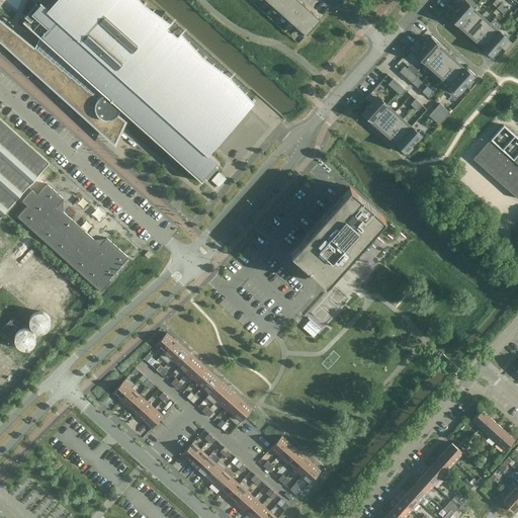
[(250,87),(165,11),(158,19),(142,5),(146,2),(145,1),(141,5),(136,0),(57,0),(50,9),(40,1),(39,2),(40,3),(37,5),(35,3),(34,4),(35,4),(25,15),(24,15),(24,16),(26,18),(24,20),(23,20),(22,20),(40,35),(35,47),(33,46),(26,59),(97,122),(99,116),(101,118),(104,118),(104,119),(106,121),(108,121),(110,120),(111,118),(114,116),(117,113),(119,108),(132,118),(132,119),(139,128),(141,126),(148,134),(155,144),(157,141),(164,148),(164,149),(171,158),(173,156),(180,163),(187,173),(189,171),(201,181),(204,178),(206,179),(206,178),(217,167),(218,167),(216,164),(218,162),(219,163),(220,162),(207,151),(250,103),(254,99),(253,98),(250,102),(242,95),(248,89),(249,89),(250,87)]
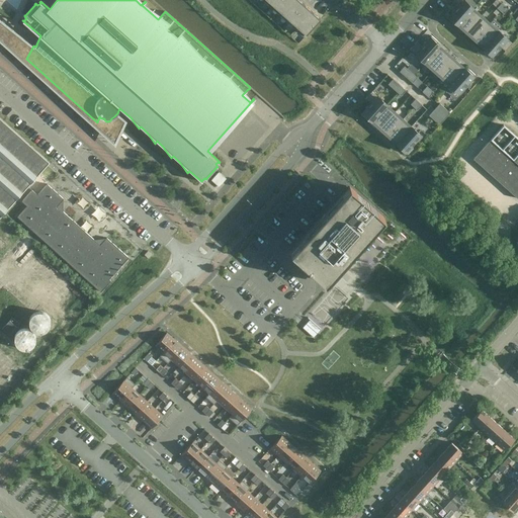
[(276,0),(272,5),(280,12),(290,0),(276,0)]
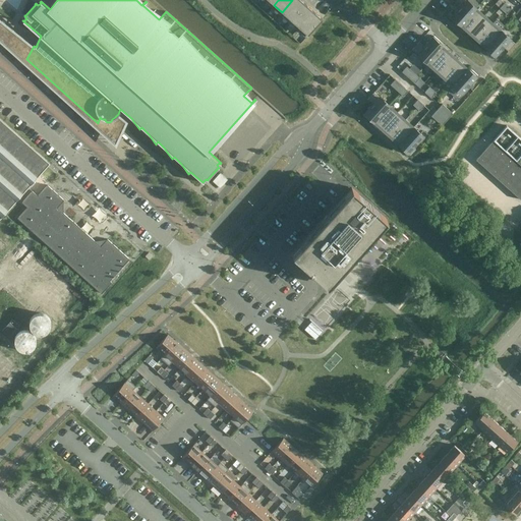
[(301,0),(292,0),(282,12),(290,19),(305,3),(301,0)]
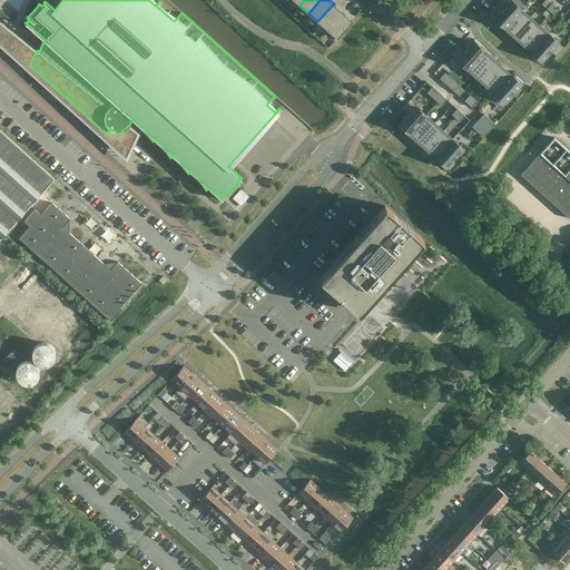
[(504,27),(520,9),(510,0),(505,0),(501,6),(502,8),(492,19),(500,27),(501,25),(504,27)]
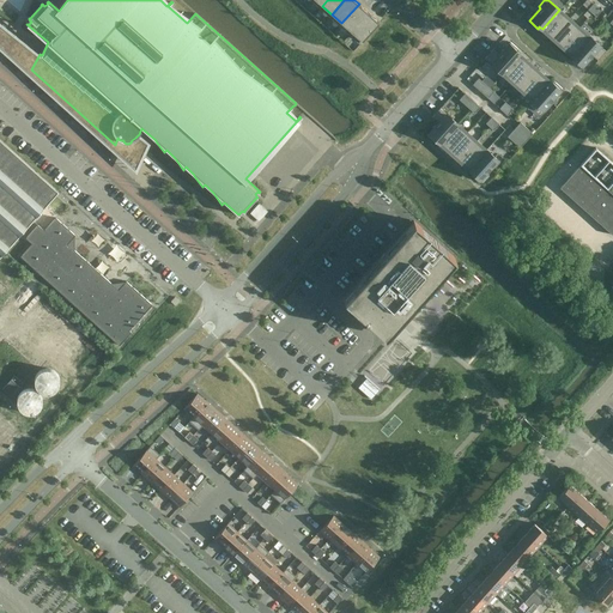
[(359,4),(341,23),(352,31),(369,12),(359,4)]
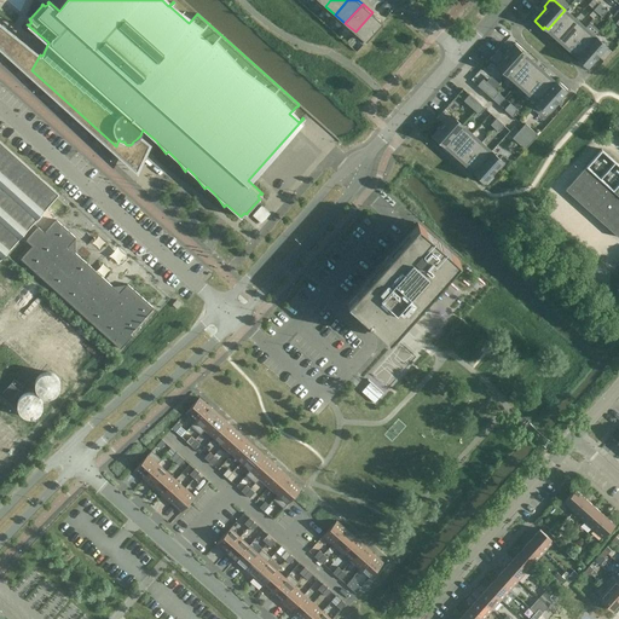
[(602,16),(607,10),(603,6),(597,12),(602,16)]
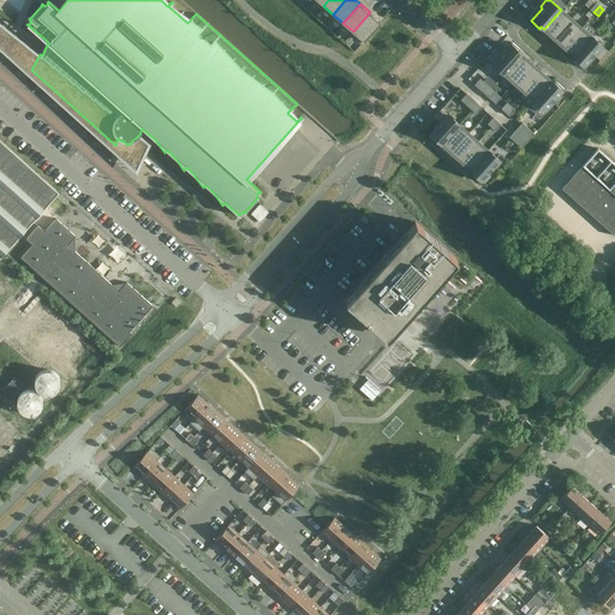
[(554,37),(572,18),(561,10),(544,29),(554,37)]
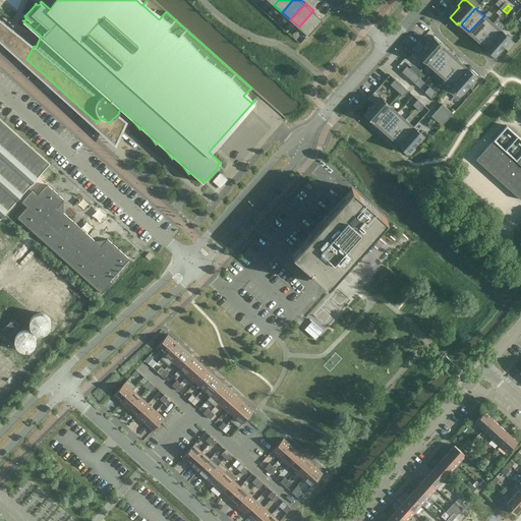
[(322,18),(313,10),(299,26),(307,35),(322,18)]
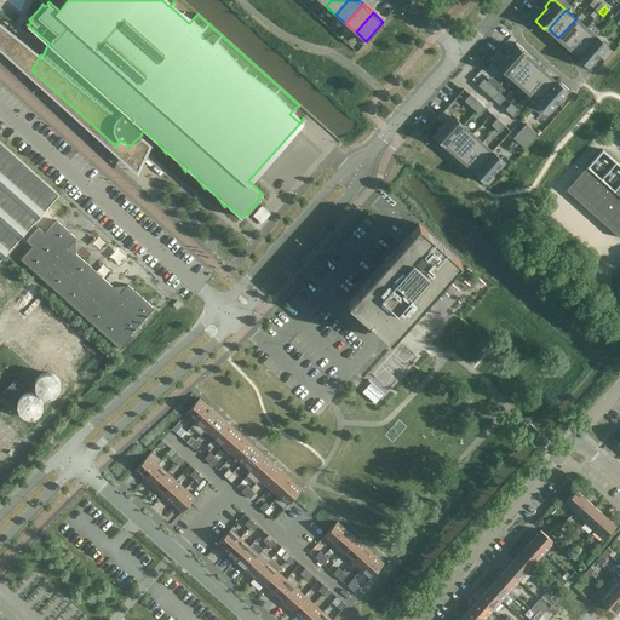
[(568,47),(586,27),(577,18),(558,38),(568,47)]
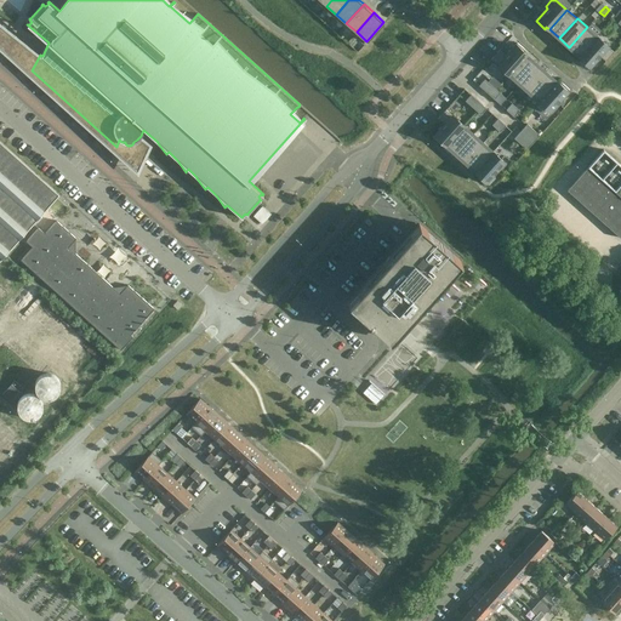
[(29,47),(0,23),(0,43),(21,62),(29,47)]
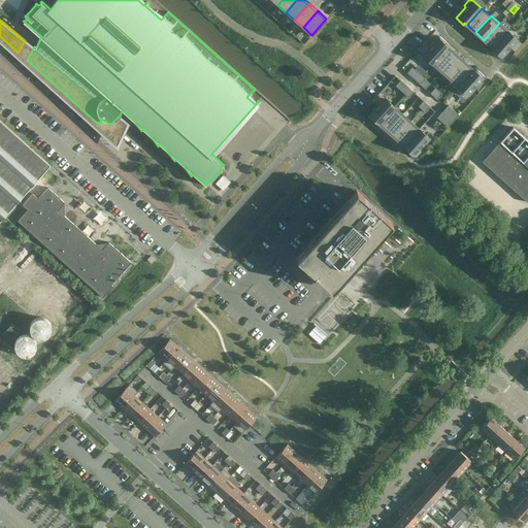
[(492,47),(507,30),(499,23),(484,40),(492,47)]
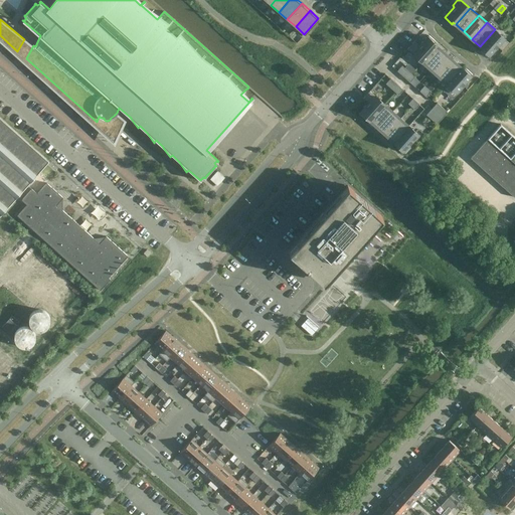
[(504,48),(509,42),(495,29),(480,46),(482,48),(481,49),(488,56),(497,45),(502,50),(504,48)]
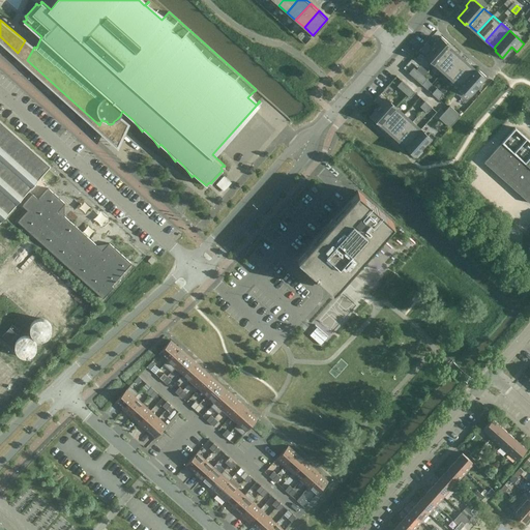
[(434,63),(449,47),(447,45),(448,42),(441,36),(432,47),(427,42),(419,50),(434,63)]
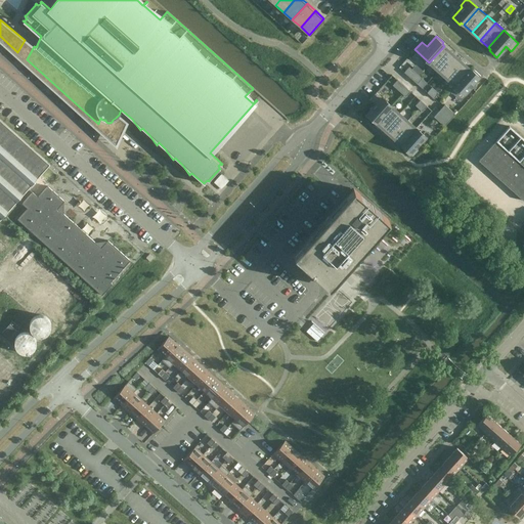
[(437,71),(452,53),(444,46),(429,62),(437,71)]
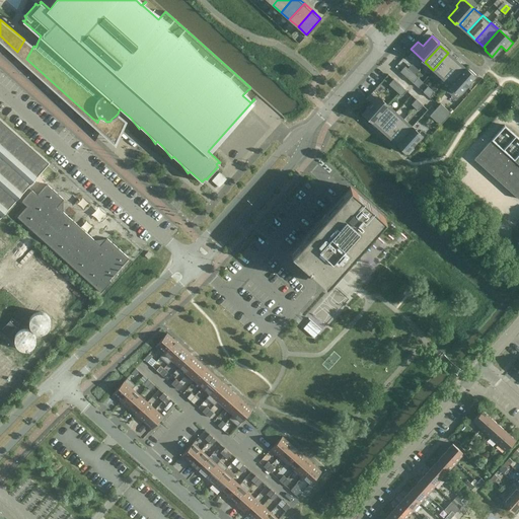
[(442,77),(456,60),(448,53),(433,70),(442,77)]
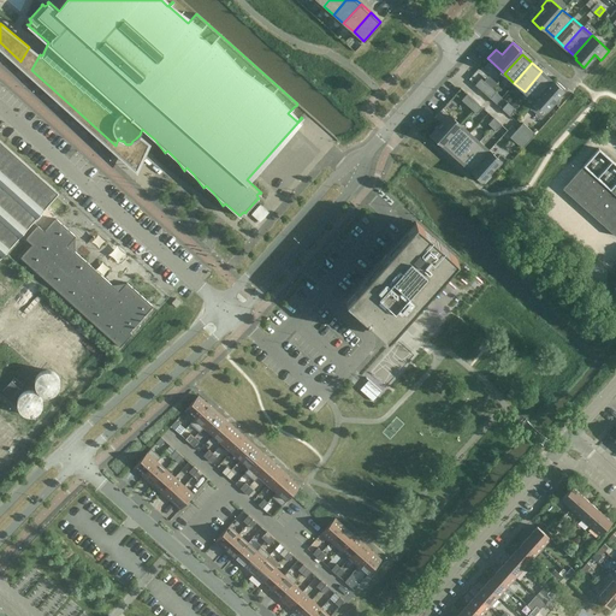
[(534,100),(551,80),(542,71),(525,92),(534,100)]
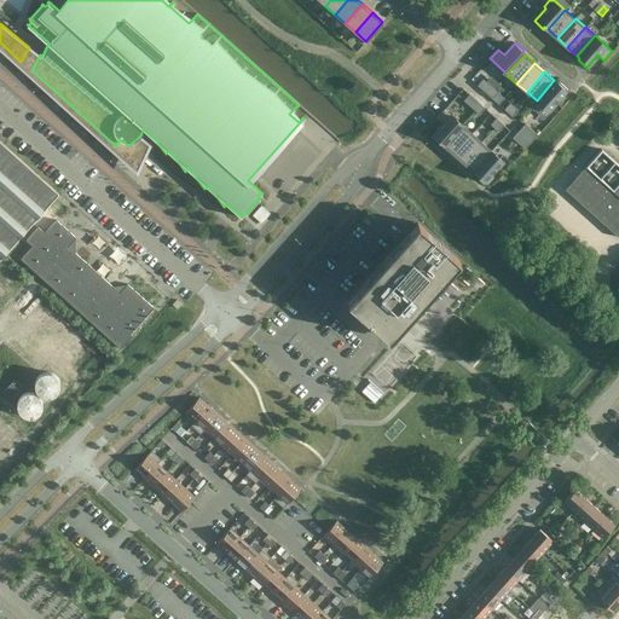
[(489,94),(495,88),(482,79),(478,85),(489,94)]
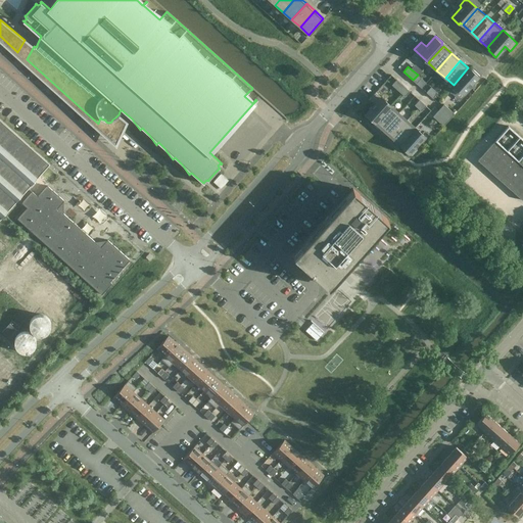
[(470,86),(479,75),(472,68),(471,70),(468,67),(454,85),(465,95),(471,87),(470,86)]
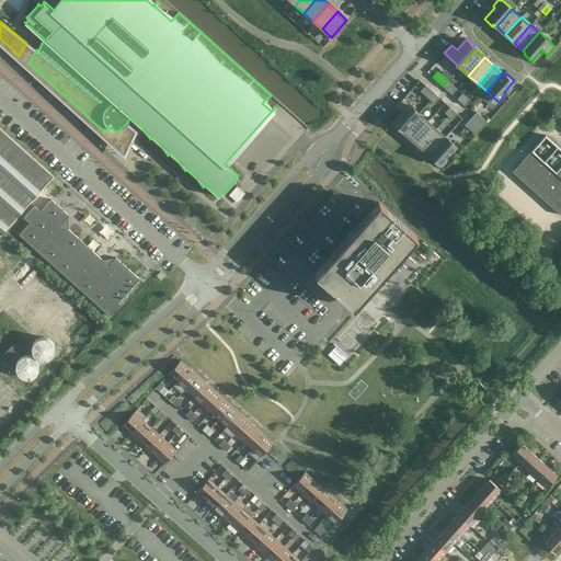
[(451,83),(448,80),(443,86),(446,89),(451,83)]
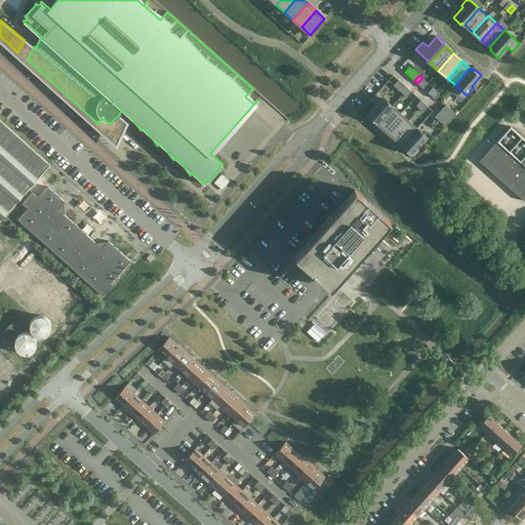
[(407,88),(398,79),(393,85),(403,93),(407,88)]
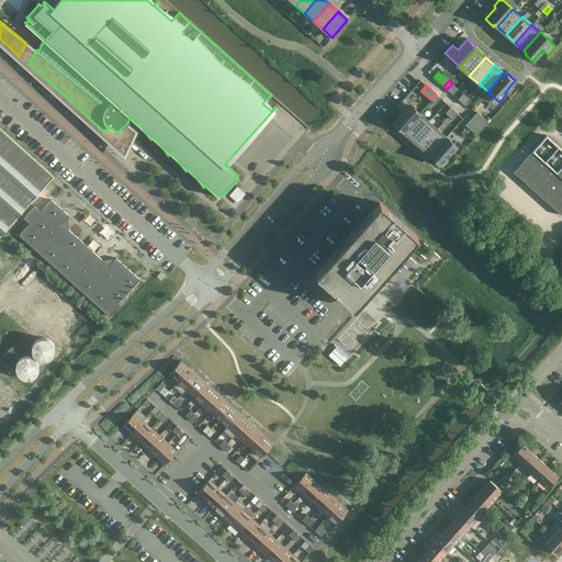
[(435,103),(440,98),(436,94),(431,100),(435,103)]
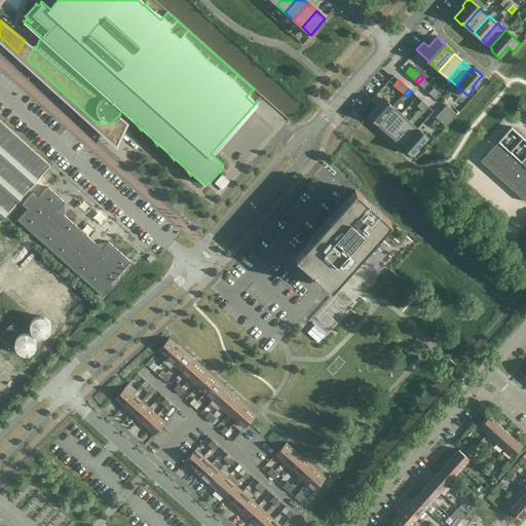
[(392,106),(377,92),(371,100),(376,105),(367,116),(374,122),(375,120),(377,122),(392,106)]
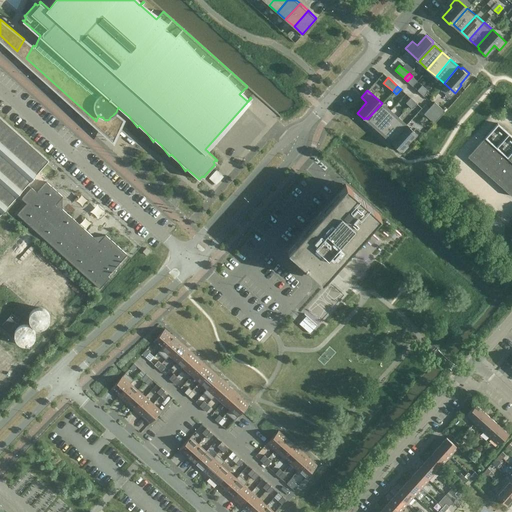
[(412,108),(417,103),(413,100),(409,105),(412,108)]
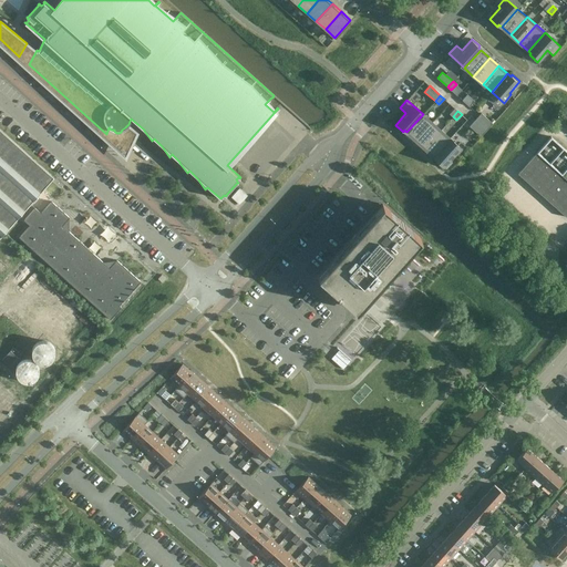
[(481,113),(475,119),(487,130),(493,123),(481,113)]
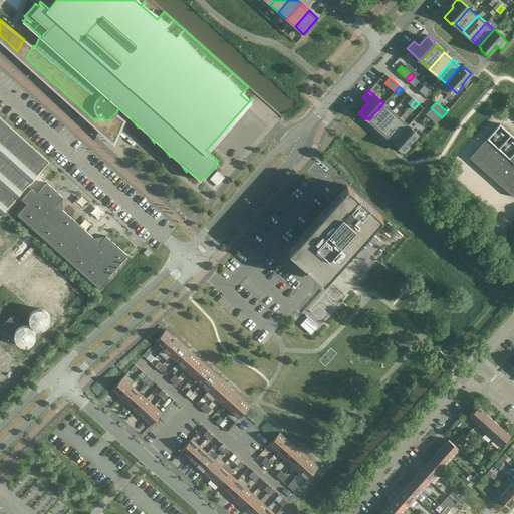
[(376,127),(392,110),(383,103),(368,119),(376,127)]
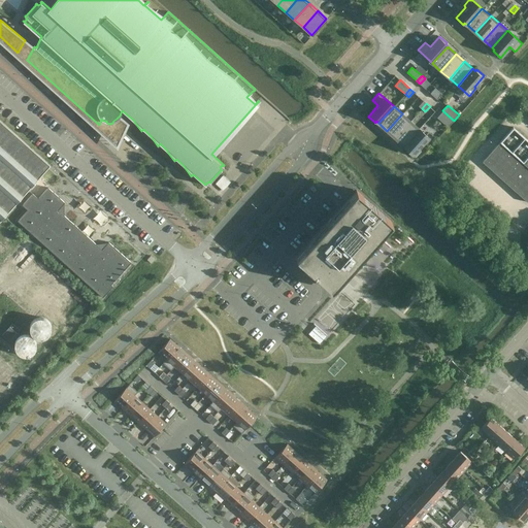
[(454,121),(442,110),(437,117),(448,127),(454,121)]
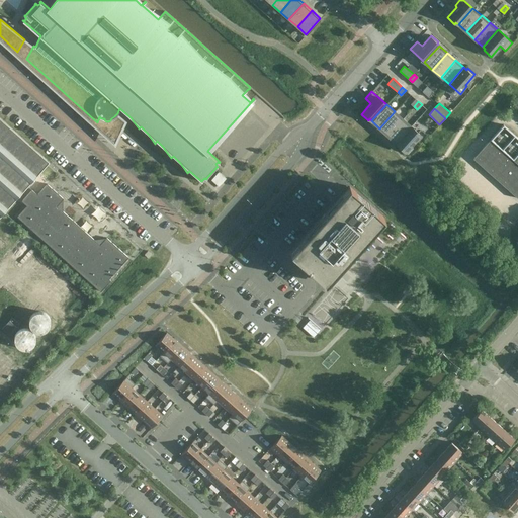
[(387,136),(403,118),(395,111),(379,128),(387,136)]
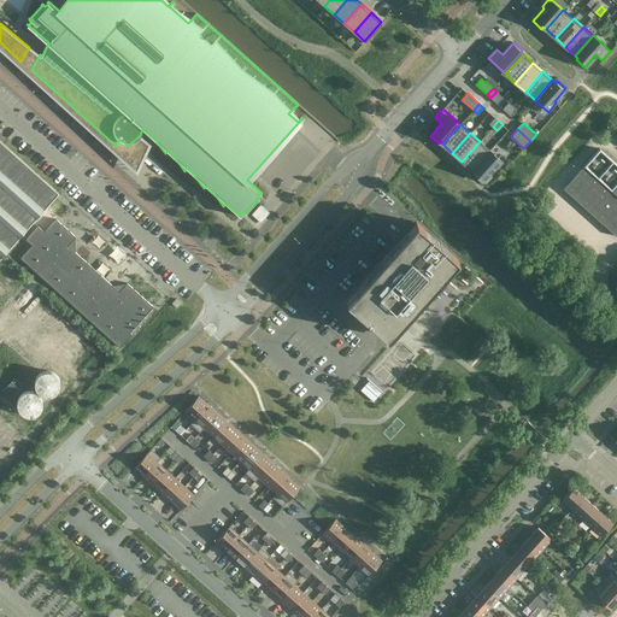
[(0,139),(0,257),(59,192),(0,139)]
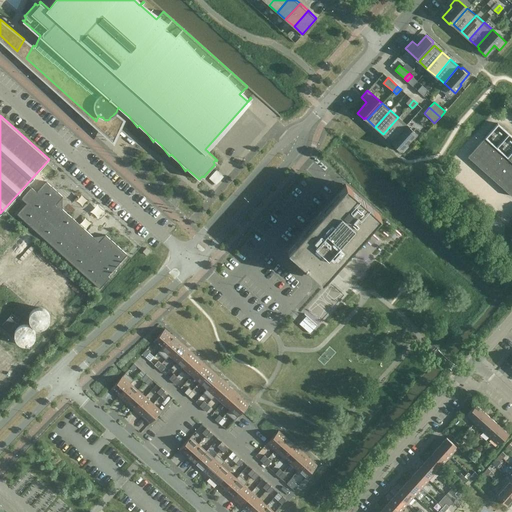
[(391,141),(406,125),(398,117),(383,134),(391,141)]
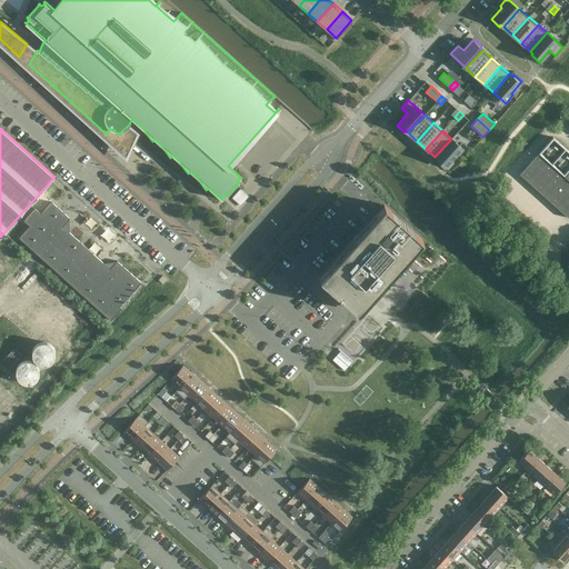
[(568,218),(568,217),(568,151),(552,137),(519,173),(568,218)]
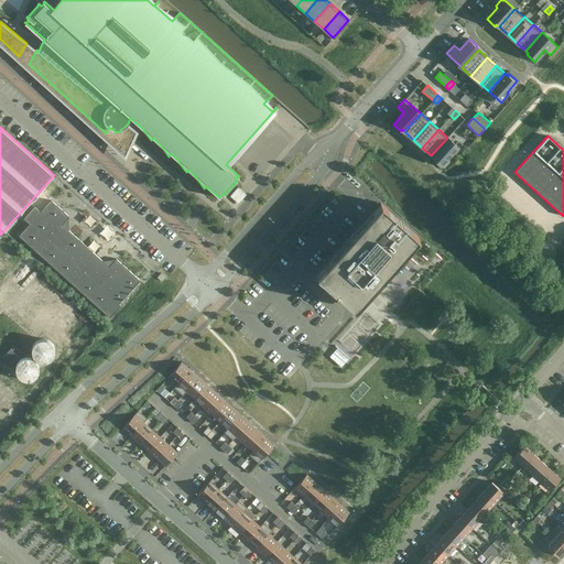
[(453,156),(459,149),(447,138),(431,155),(434,158),(432,160),(440,166),(451,155),(453,156)]
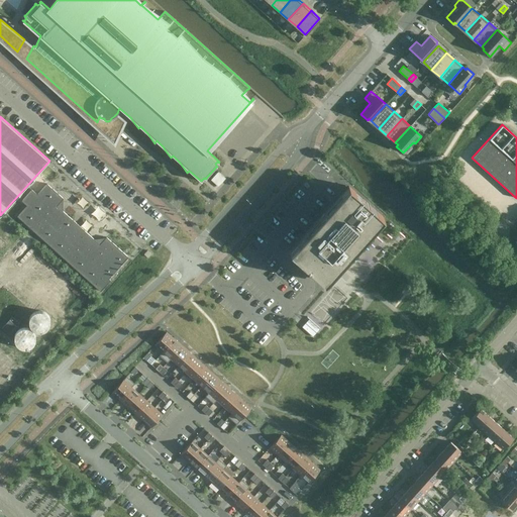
[(218,186),(225,178),(218,171),(211,180),(218,186)]
